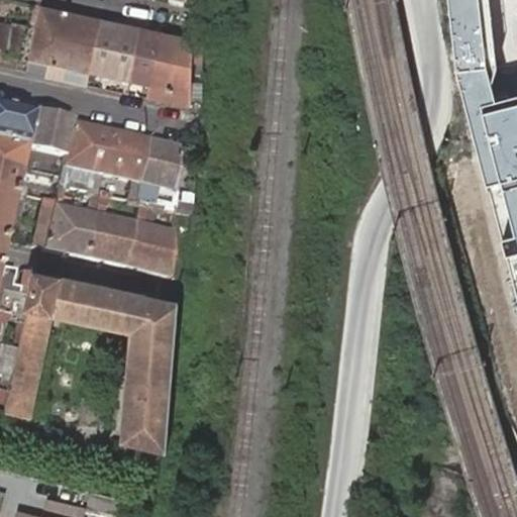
[(516,96),(495,102),(488,69),(482,0),(451,0),(460,71),(516,291),(516,96)]
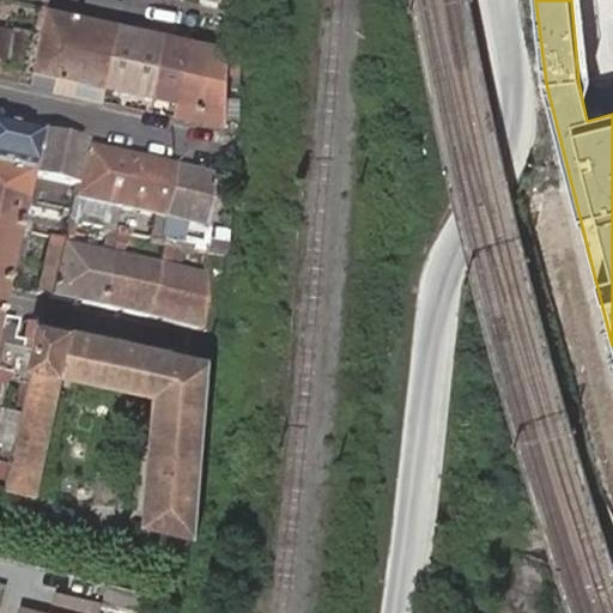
[(121,24),(48,7),(31,86),(54,91),(56,77),(97,85),(95,99),(104,102),(108,87),(121,24)]
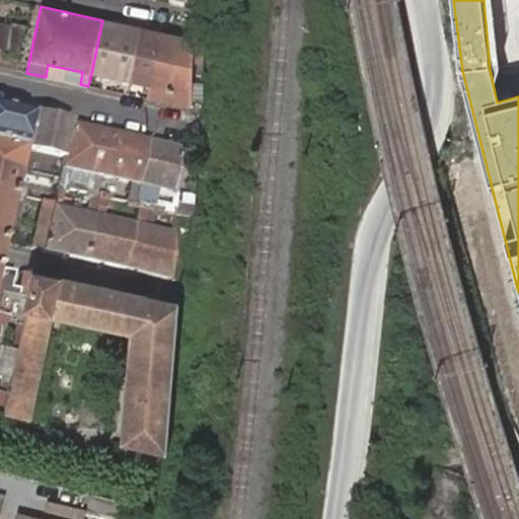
[(0,19),(0,47),(20,52),(26,25),(13,22),(13,23),(0,19)]
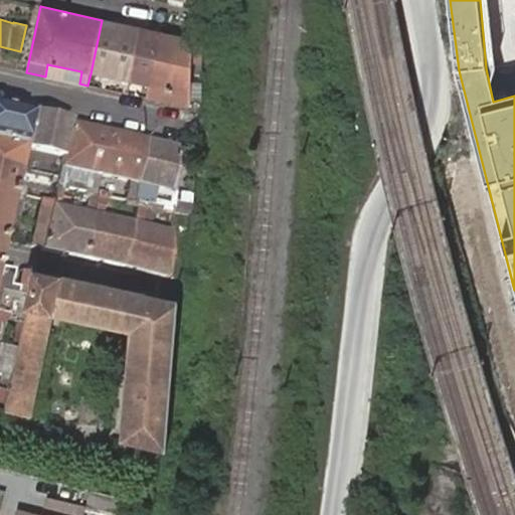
[(130,82),(141,28),(102,20),(91,73),(130,82)]
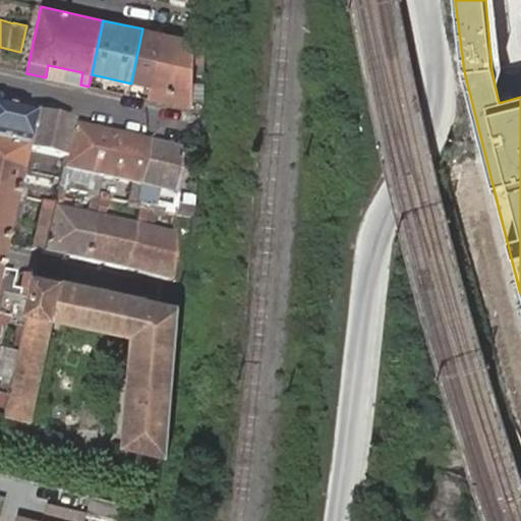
[(142,98),(149,99),(152,88),(163,33),(142,29),(131,83),(146,87),(142,98)]
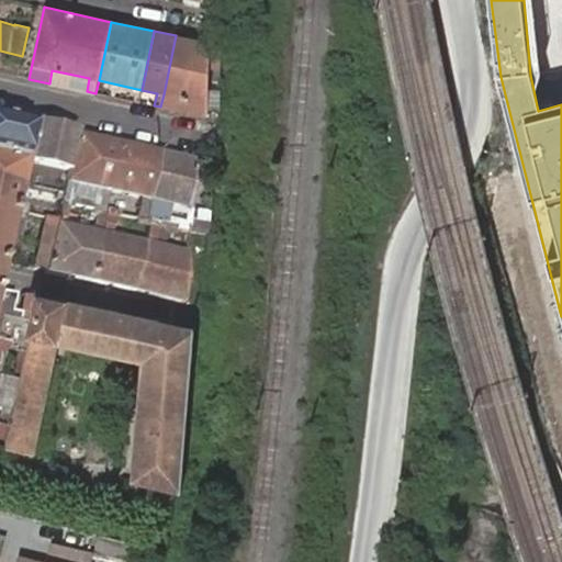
[(160,107),(208,117),(210,43),(176,35),(164,94),(160,107)]
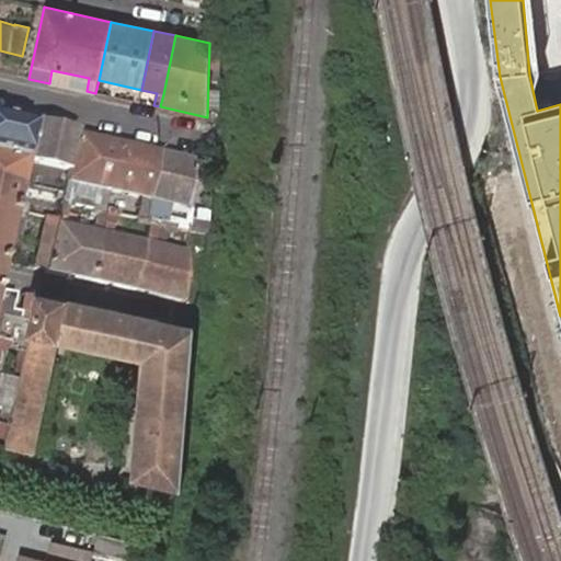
[(52,70),(49,83),(87,91),(89,78),(52,70)]
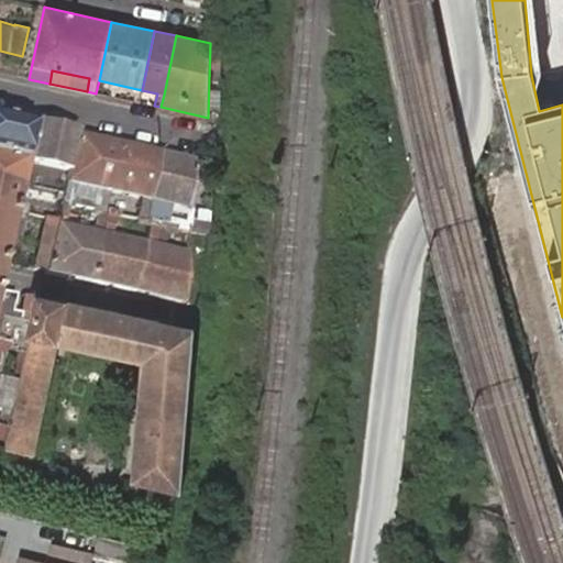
[(32,124),(0,117),(0,155),(24,162),(67,172),(76,133),(32,124)]
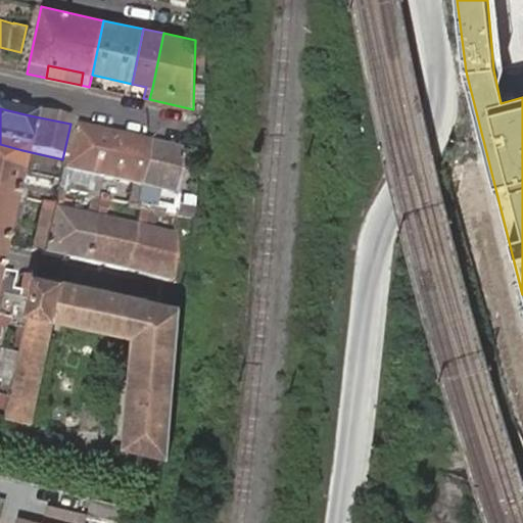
[(100,178),(109,133),(70,124),(62,159),(60,170),(57,187),(62,188),(97,195),(100,178)]
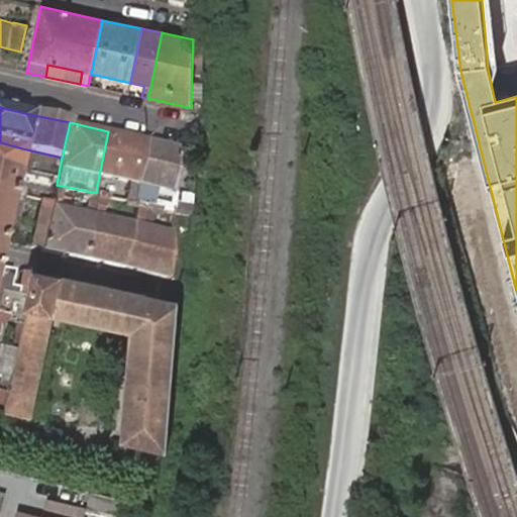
[(129,183),(136,184),(146,139),(108,131),(99,176),(96,193),(103,195),(107,178),(129,183)]
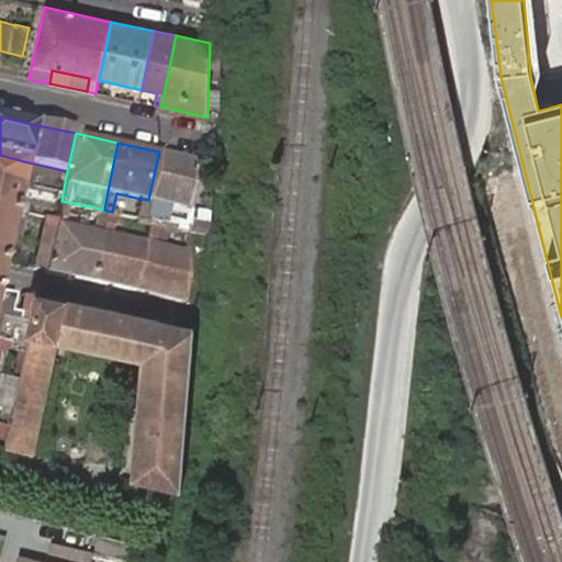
[(191,209),(195,159),(159,152),(148,200),(145,221),(148,222),(168,226),(188,231),(208,235),(210,212),(191,209)]
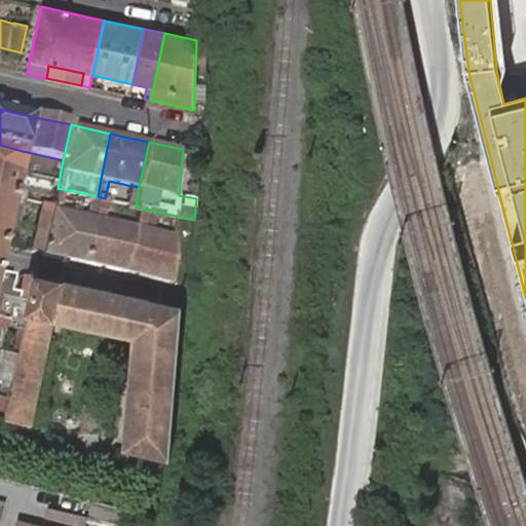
[(0,145),(0,194),(13,197),(23,151),(0,145)]
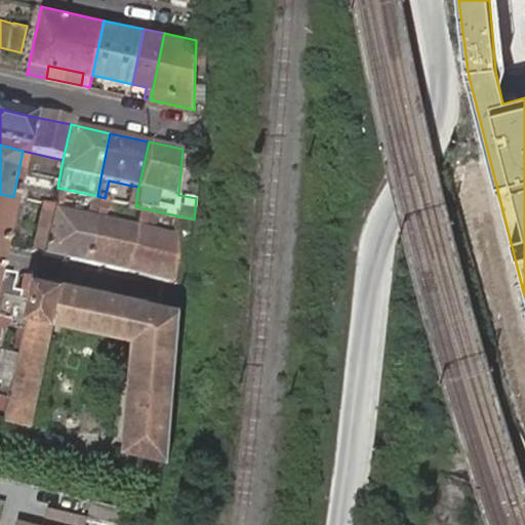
[(134,208),(135,206),(138,187),(131,186),(127,204),(127,206),(134,208)]
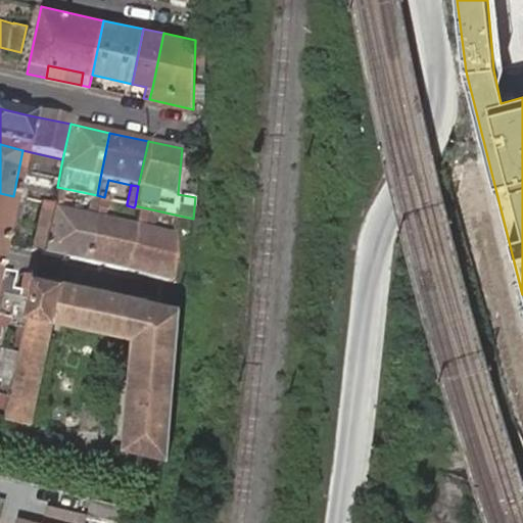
[(0,243),(3,244),(8,221),(18,223),(24,199),(13,196),(0,193),(0,243)]
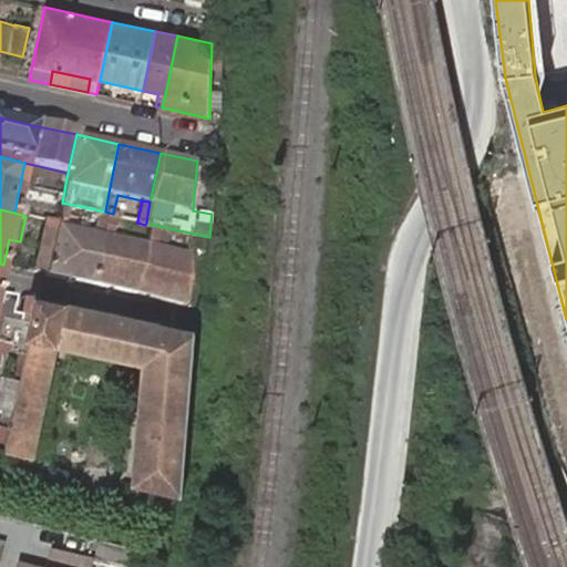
[(57,226),(45,275),(92,284),(102,236),(94,234),(65,227),(68,212),(60,209),(58,223),(57,226)]
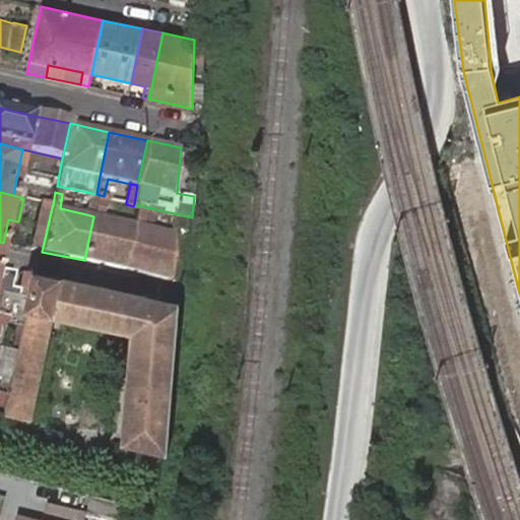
[(99,196),(93,216),(84,260),(124,269),(133,224),(102,218),(108,199),(109,197),(104,196),(96,194),(95,197),(99,196)]
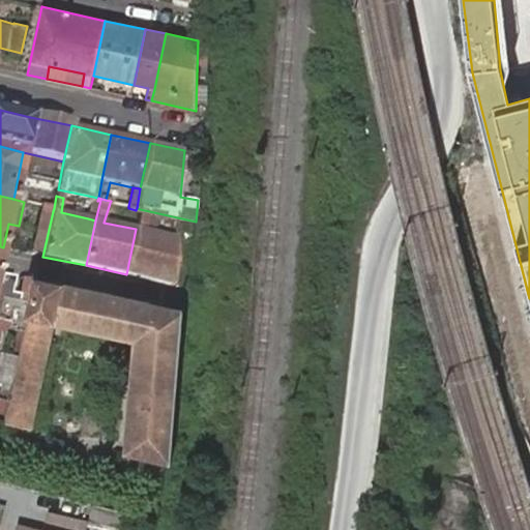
[(88,218),(95,221),(100,200),(97,201),(92,199),(88,218)]
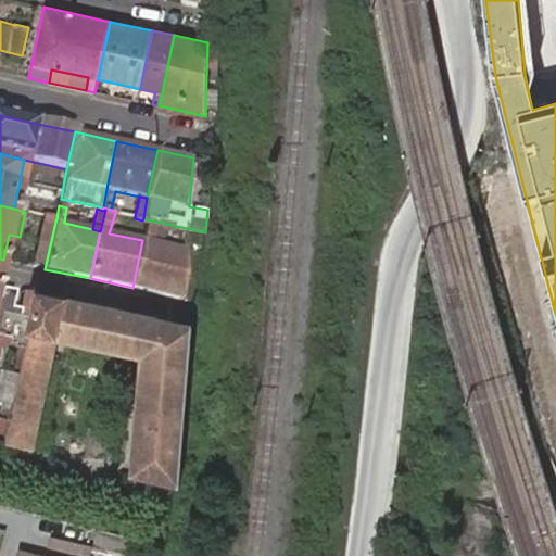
[(39,241),(34,266),(45,269),(55,222),(57,218),(45,216),(39,241)]
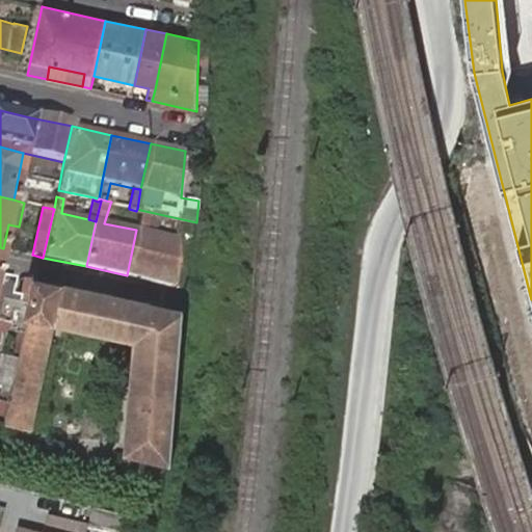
[(127,275),(175,286),(179,239),(156,234),(159,214),(140,210),(136,230),(127,275)]
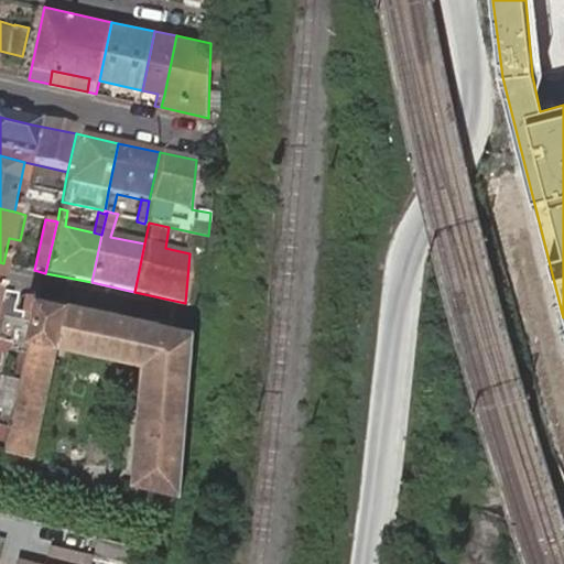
[(0,320),(34,328),(41,301),(30,299),(25,315),(0,307),(0,320)]
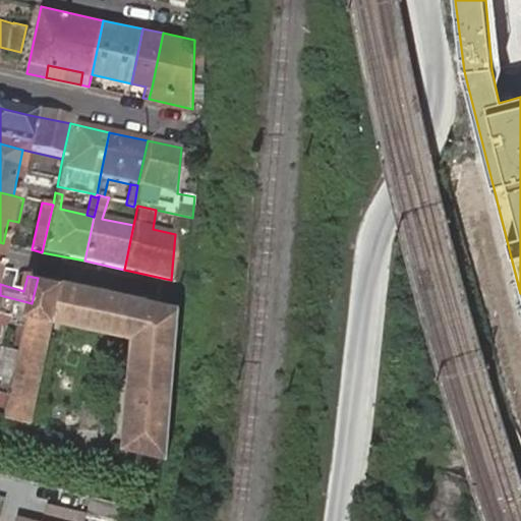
[(30,420),(53,316),(59,283),(38,278),(32,303),(30,312),(26,326),(21,349),(15,379),(12,393),(7,415),(30,420)]
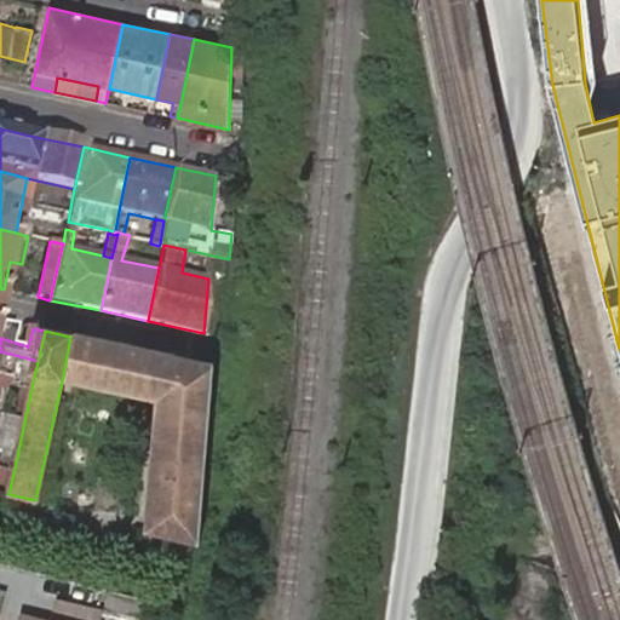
[(63,377),(160,397),(170,356),(72,336),(70,337),(63,377)]
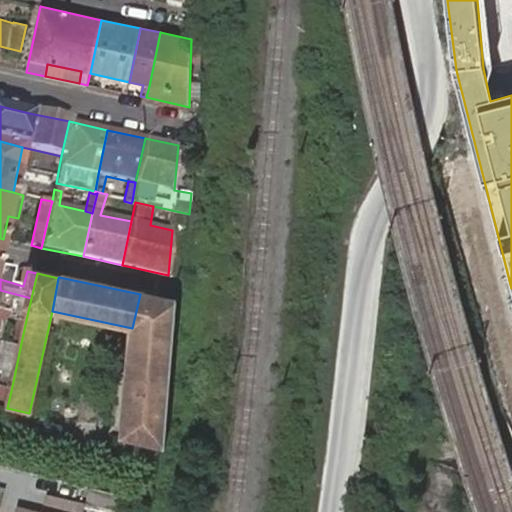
[(124,436),(158,445),(165,446),(176,302),(140,294),(132,328),(125,427),(124,436)]
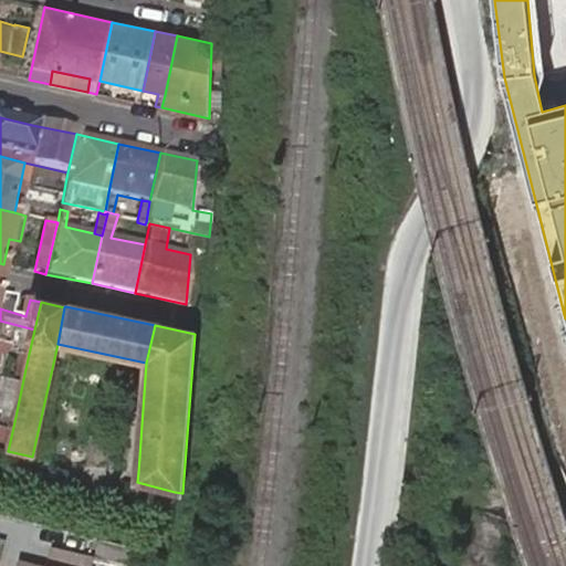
[(4,377),(23,379),(29,354),(12,350),(10,349),(4,377)]
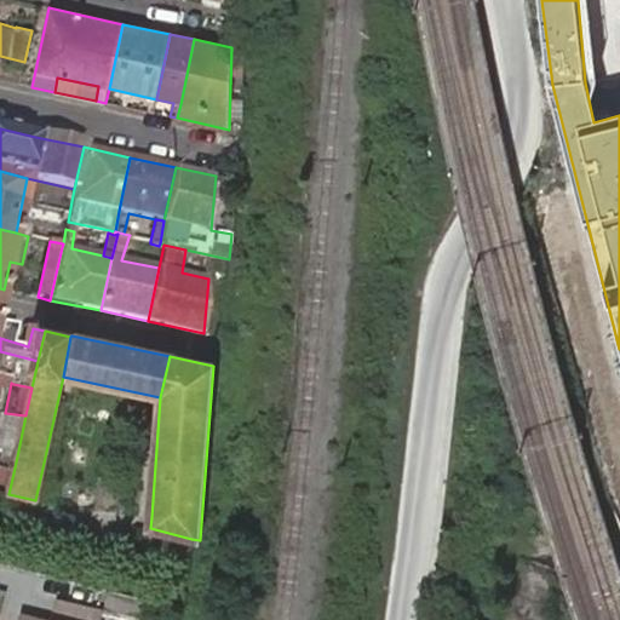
[(0,446),(18,451),(26,415),(5,413),(0,411),(0,446)]
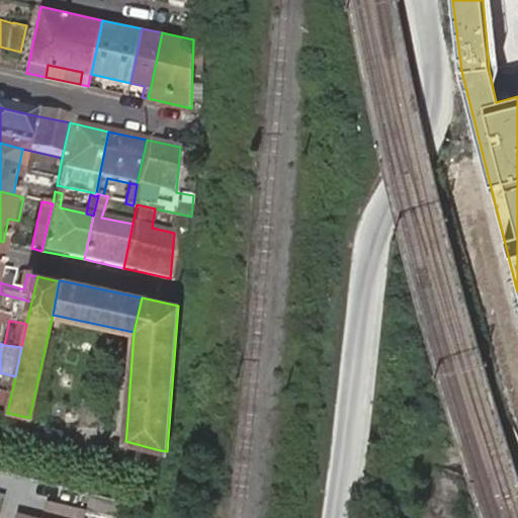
[(83,517),(84,513),(51,504),(47,517),(83,517)]
